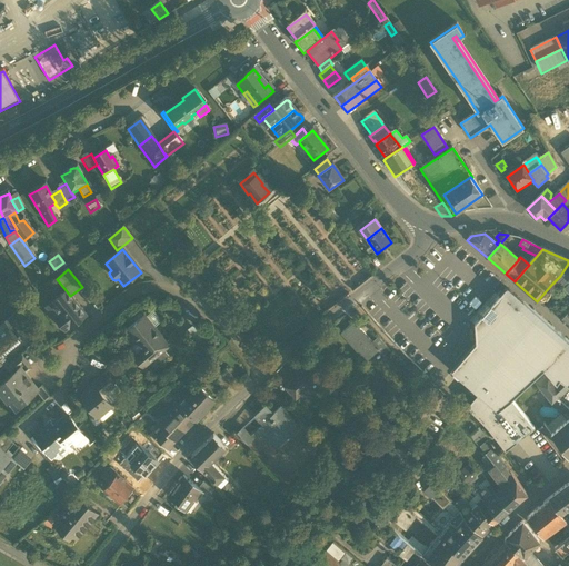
[(551,285),(558,291),(562,287),(565,289),(568,284),(568,283),(560,276),(551,285)]
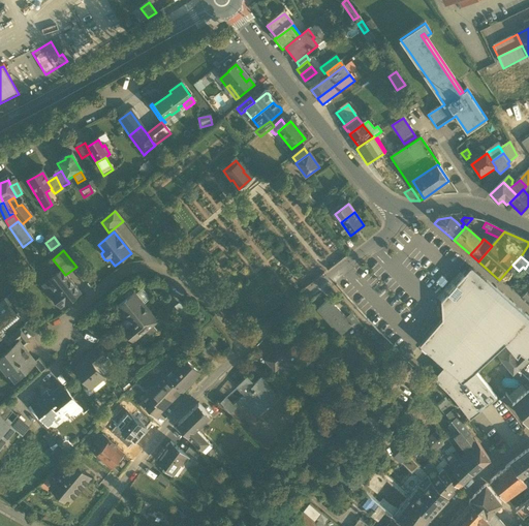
[(464,276),(441,301),(441,302),(442,319),(419,345),(444,367),(454,375),(443,387),(450,395),(470,419),(496,397),(475,371),(505,344),(509,348),(518,358),(521,352),(528,358),(528,357),(528,318),(470,269),(464,276)]
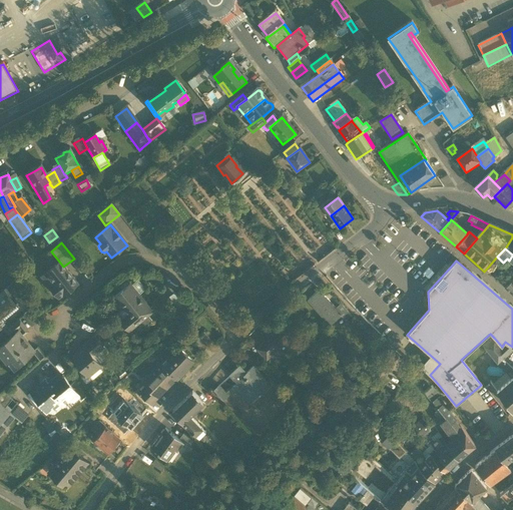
[(50,288),(59,298),(63,295),(63,296),(78,285),(63,267),(60,263),(46,274),(54,284),(50,288)]
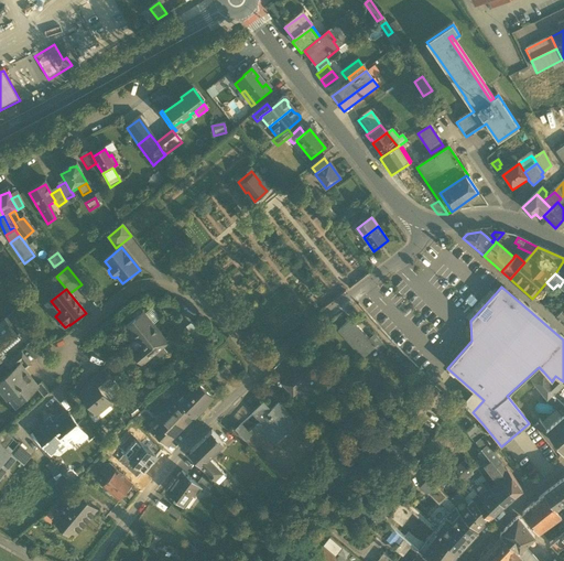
[(470,321),(495,294),(490,290),(466,317),(470,321)]
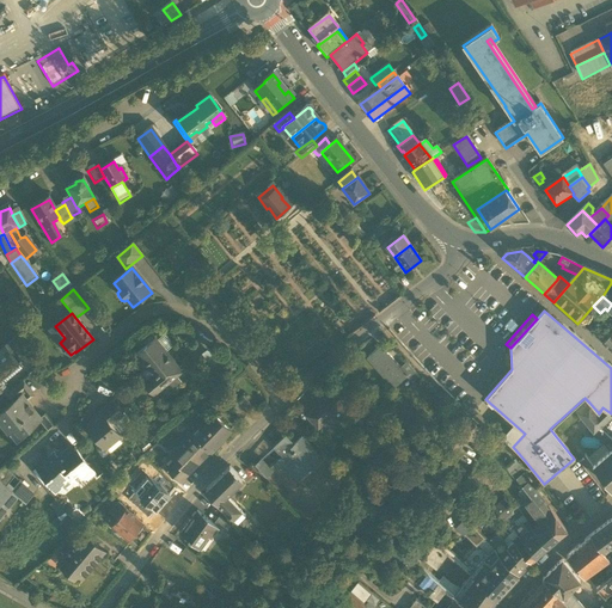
[(60,343),(65,338),(55,326),(49,331),(60,343)]
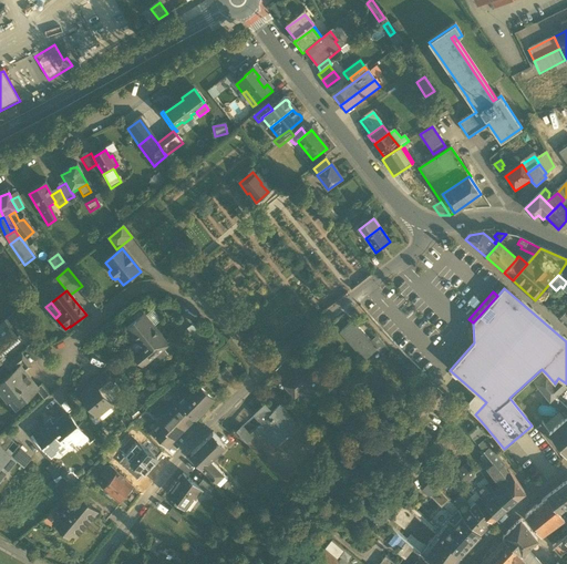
[(566,309),(557,320),(558,320),(559,319),(566,325),(566,309)]
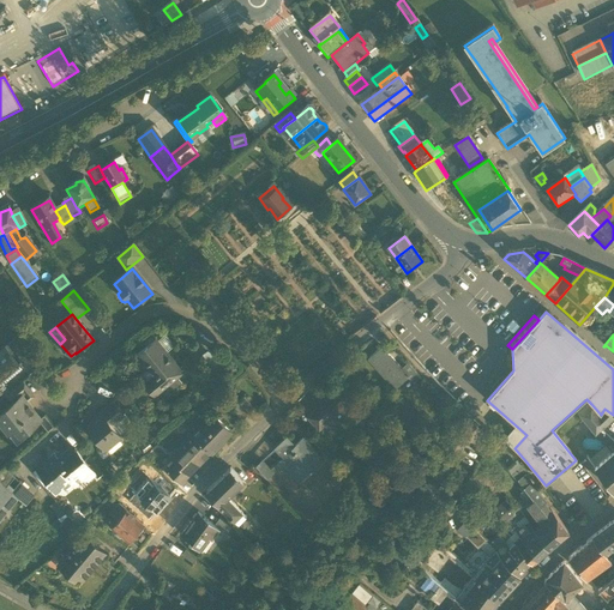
[(166,357),(168,355),(176,349),(167,338),(157,345),(166,357)]
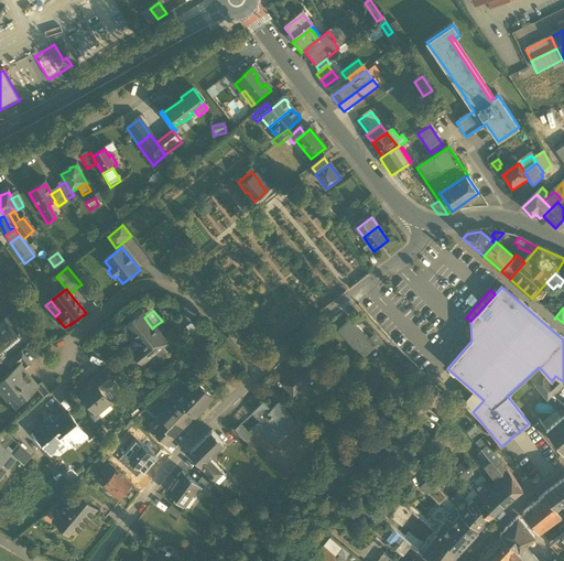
[(9,324),(18,334),(23,330),(11,314),(4,319),(9,324)]
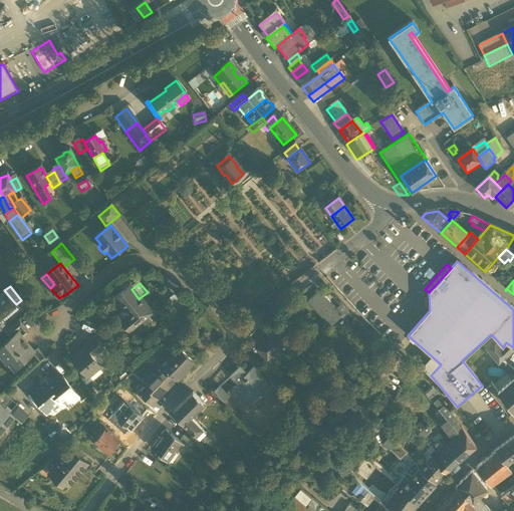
[(116,316),(130,331),(135,327),(149,316),(151,314),(147,308),(149,306),(141,297),(139,299),(132,289),(129,286),(115,297),(124,309),(116,316)]
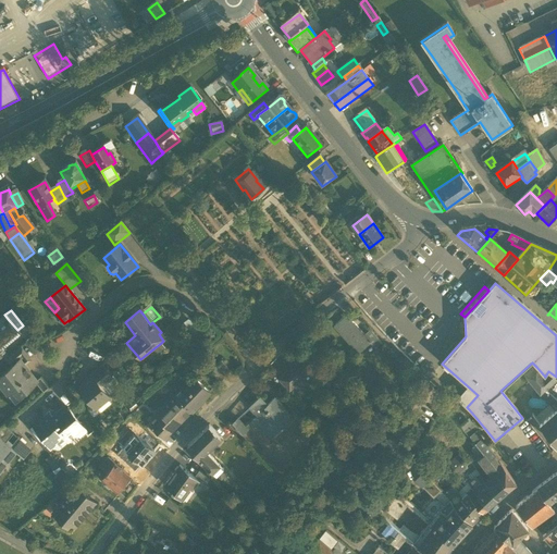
[(0,327),(9,320),(4,315),(0,318),(0,327)]
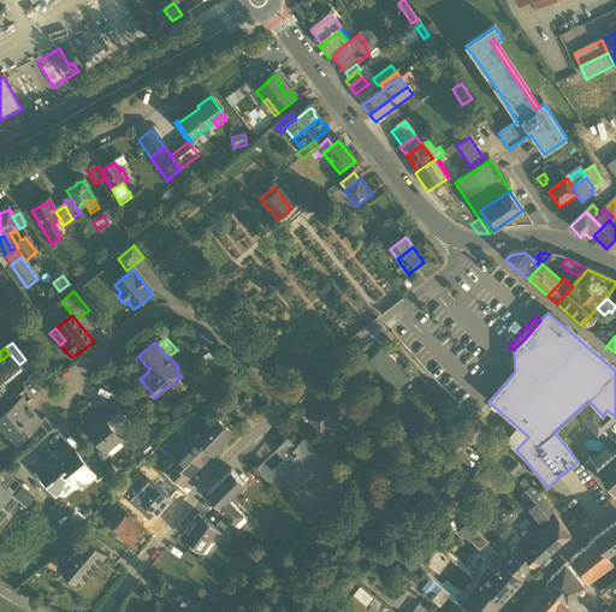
[(369,362),(396,391),(408,379),(409,378),(404,373),(403,372),(384,349),(369,362)]
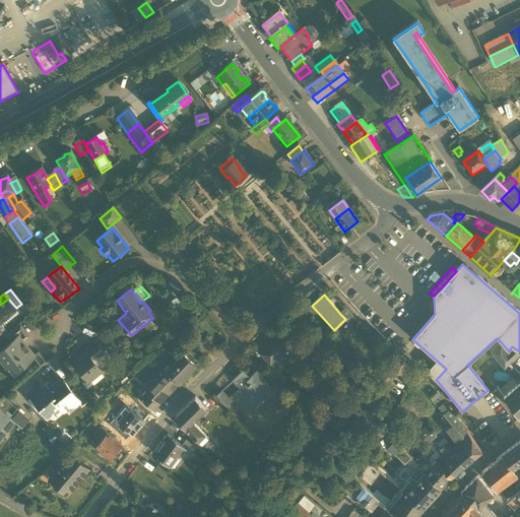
[(0,331),(2,330),(0,326),(0,321),(16,308),(8,299),(0,305),(0,331)]
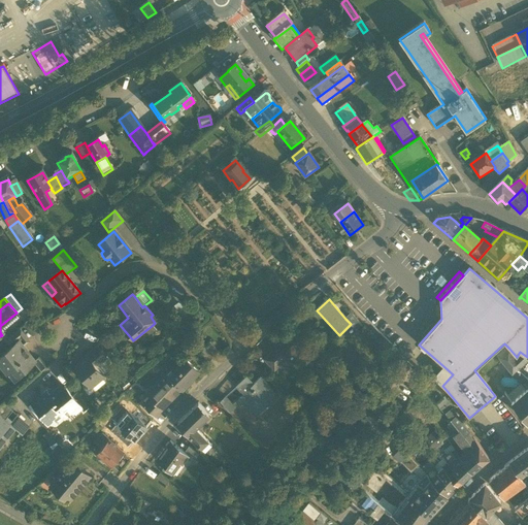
[(0,331),(2,335),(6,339),(9,338),(4,333),(1,329),(24,310),(22,308),(17,313),(0,326),(0,331)]
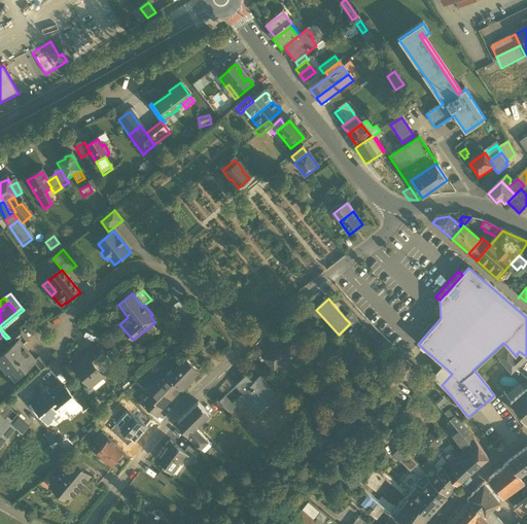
[(339,335),(316,310),(339,336),(340,335),(339,335)]
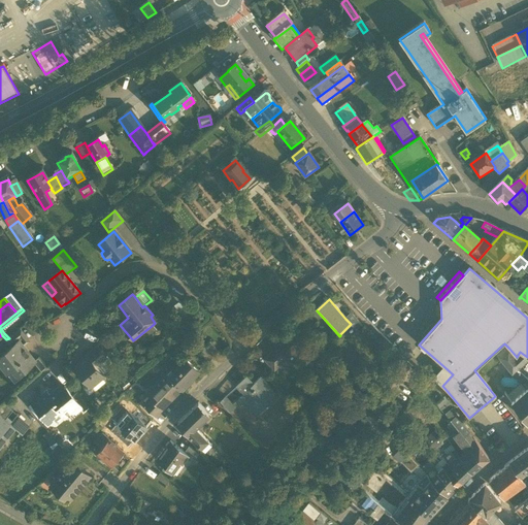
[(351,326),(358,333),(364,328),(352,315),(347,320),(351,324),(350,325),(351,326)]
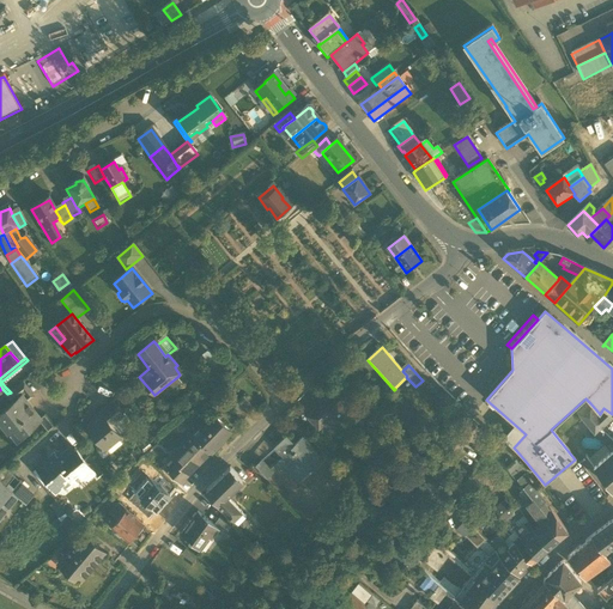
[(161,390),(165,397),(182,384),(177,377),(161,390)]
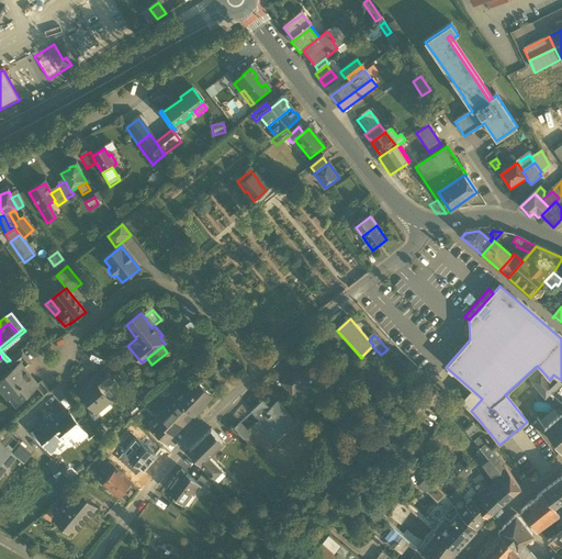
[(361,357),(362,357),(373,347),(372,346),(361,357)]
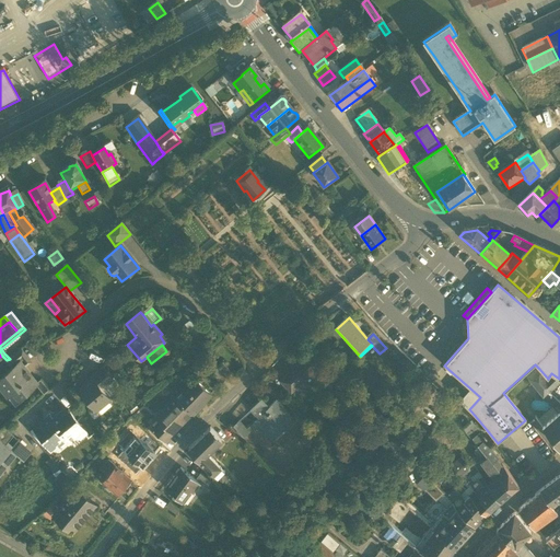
[(7,361),(12,368),(20,361),(24,367),(31,361),(21,349),(10,359),(7,360),(7,361)]
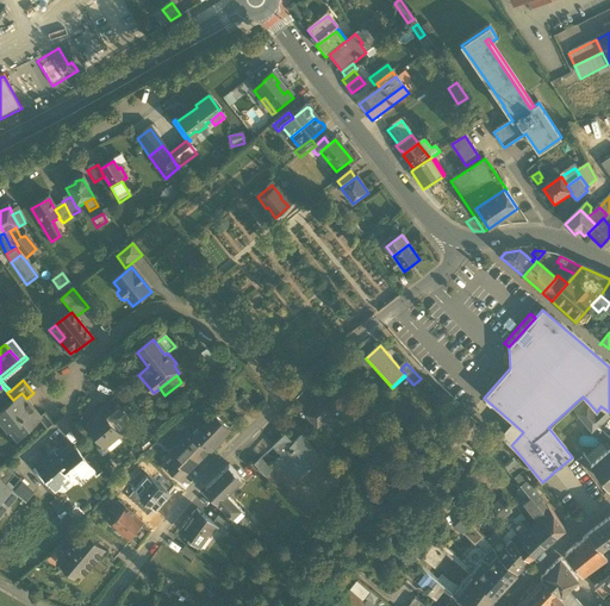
[(321,419),(323,422),(337,408),(348,420),(358,411),(337,387),(312,410),(321,419)]
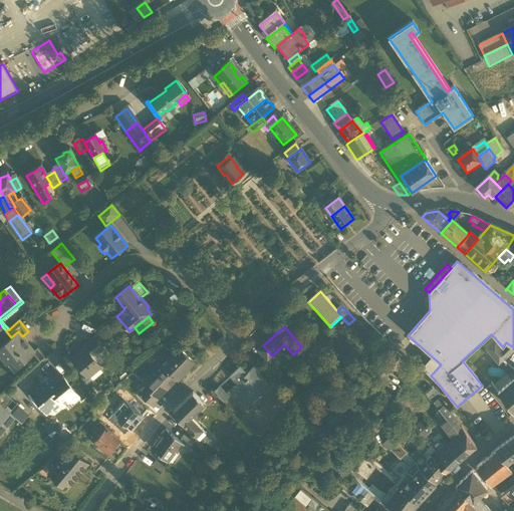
[(12,358),(18,366),(26,360),(25,358),(34,350),(22,336),(18,331),(11,337),(0,345),(0,350),(8,361),(12,358)]
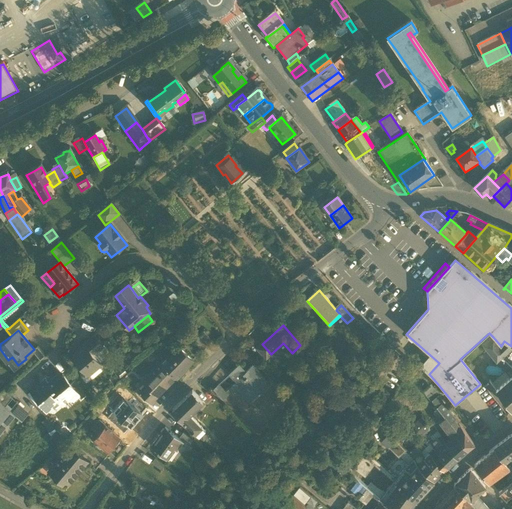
[(193,343),(202,352),(212,342),(204,332),(193,343)]
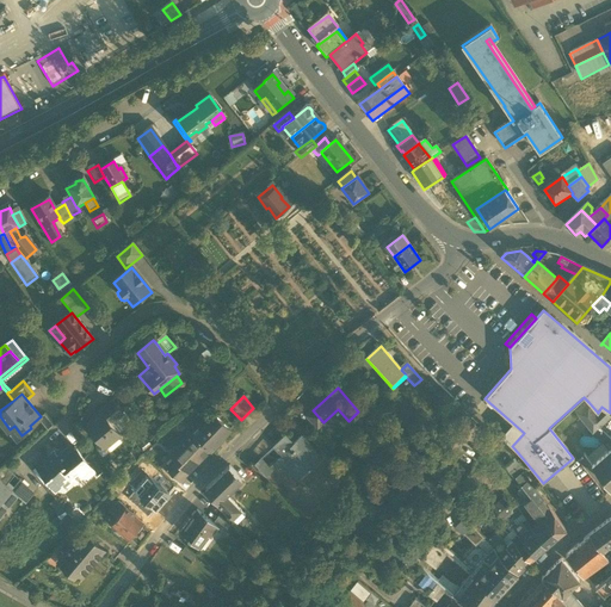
[(112,401),(100,410),(111,423),(118,419),(123,414),(112,401)]
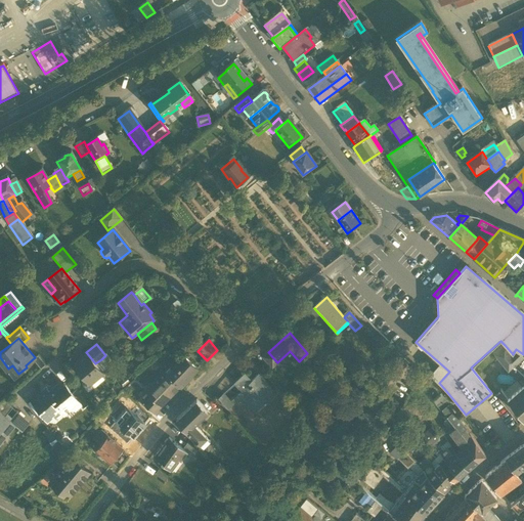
[(494,355),(508,371),(513,366),(513,367),(523,357),(523,355),(523,354),(516,349),(513,354),(505,345),(494,355)]
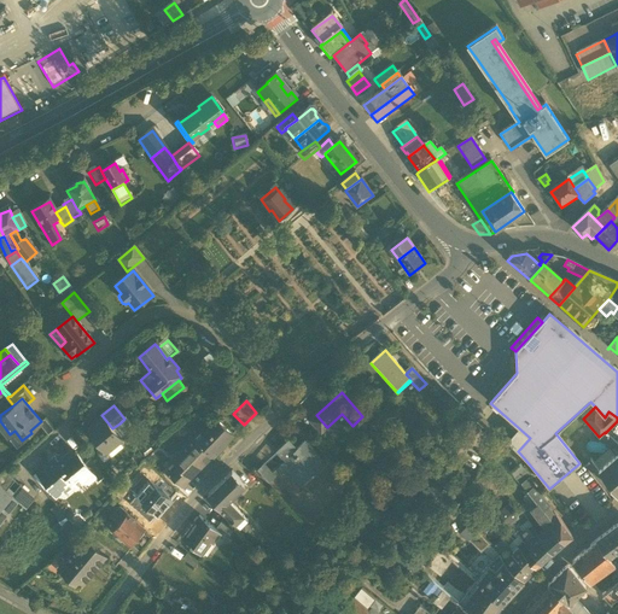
[(310,420),(319,431),(325,425),(316,415),(316,414),(310,420)]
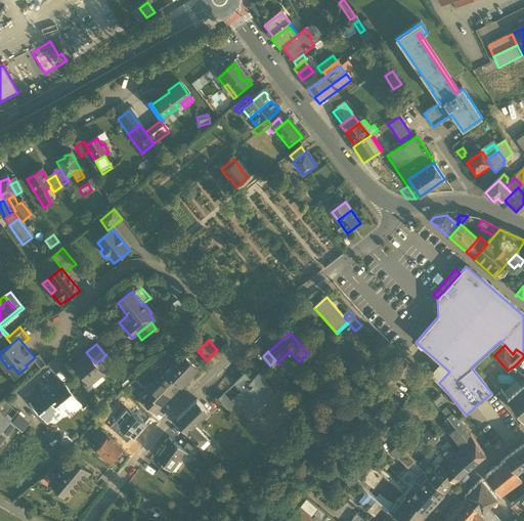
[(102,373),(95,363),(86,352),(83,355),(84,357),(75,364),(90,383),(102,373)]
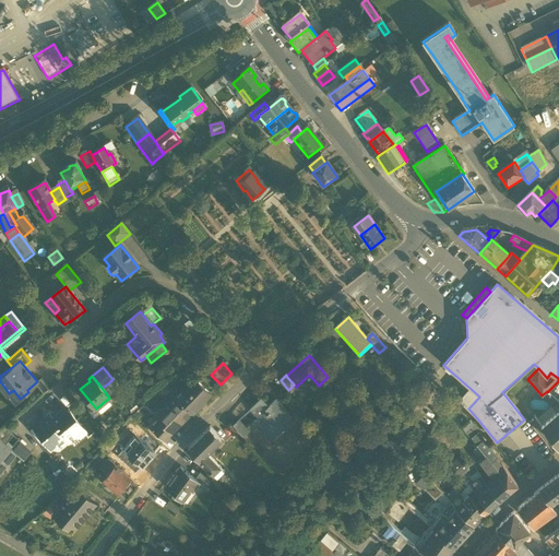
[(183,389),(176,397),(193,414),(204,404),(203,403),(211,394),(197,380),(186,391),(183,389)]
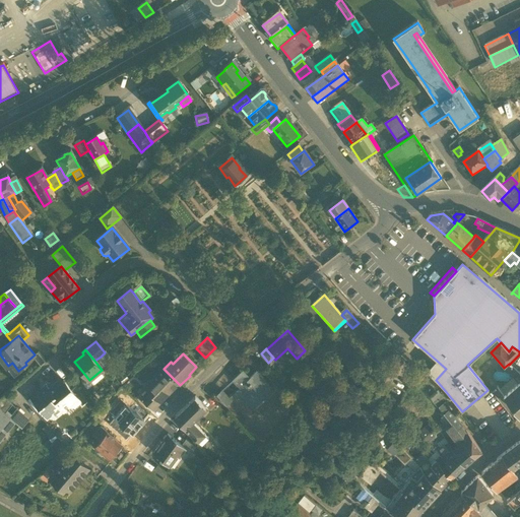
[(108,366),(101,357),(94,361),(102,370),(108,366)]
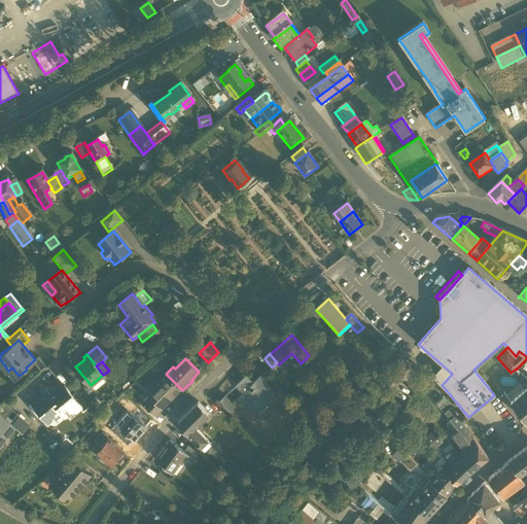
[(432,377),(442,385),(452,374),(443,365),(432,377)]
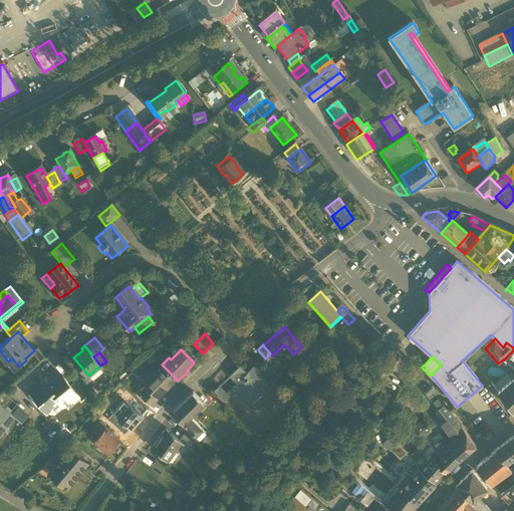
[(497,394),(513,413),(513,370),(513,369),(503,360),(503,359),(498,363),(512,380),(497,394)]
